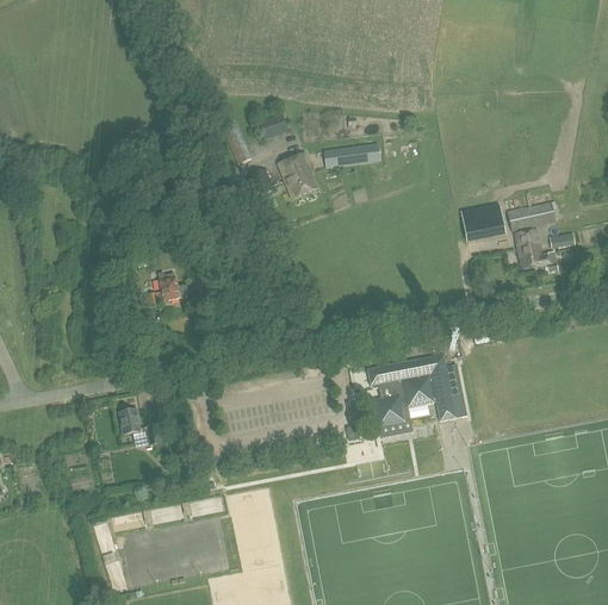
[(287,130),(281,111),(255,120),(262,139),(287,130)]
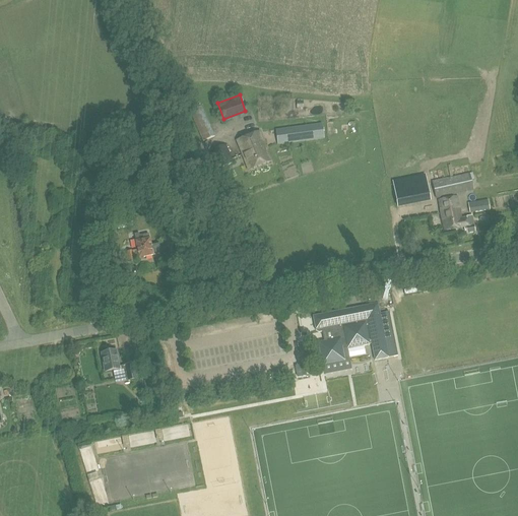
[(201,102),(189,108),(202,138),(214,133),(201,102)]
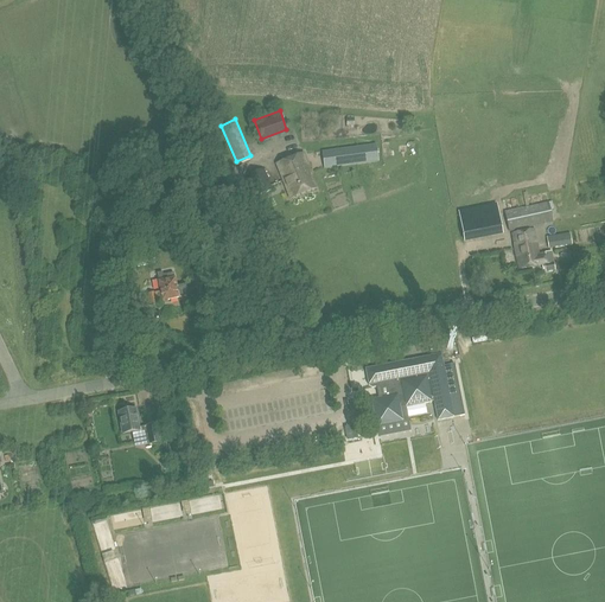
[(325,147),(329,166),(377,159),(375,140),(325,147)]
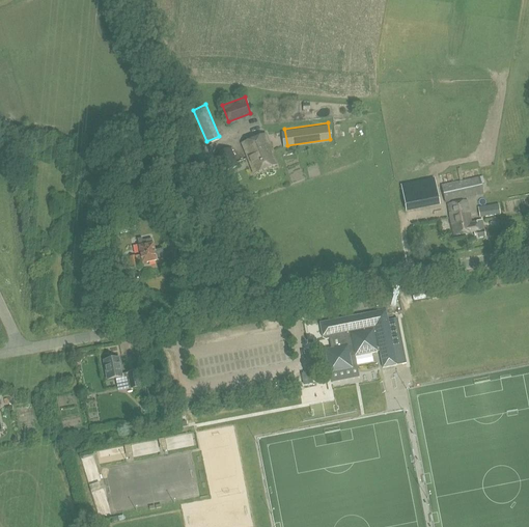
[(252,170),(276,162),(265,131),(241,140),(252,170)]
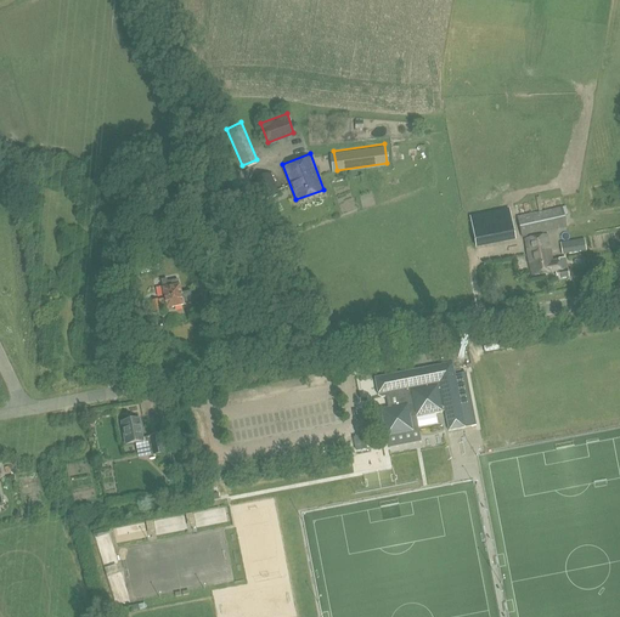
[(269,169),(251,176),(259,198),(279,191),(269,169)]
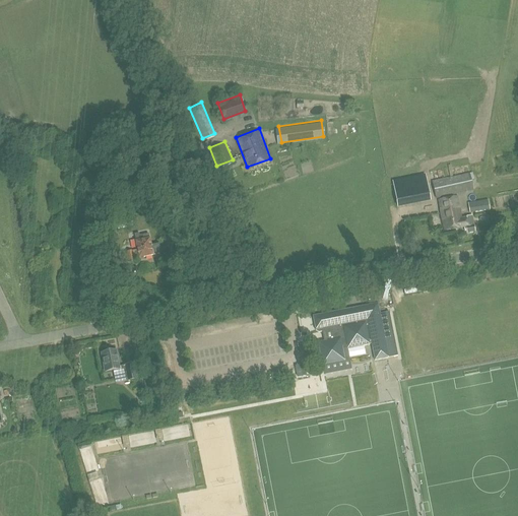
[(429,196),(472,187),(468,170),(432,178),(432,180),(426,182),(424,172),(392,178),(396,203),(429,197),(429,196)]
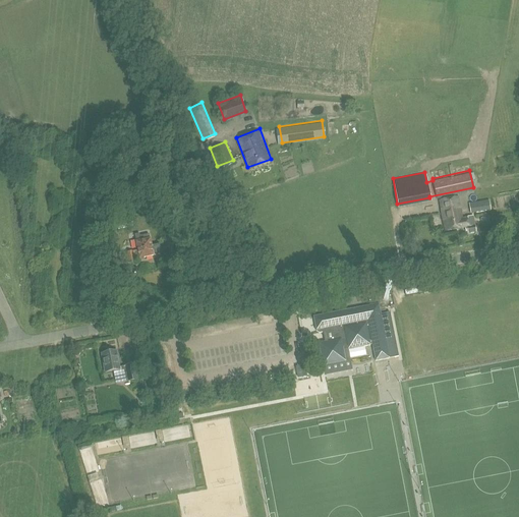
[(106,176),(101,179),(105,184),(99,188),(103,194),(114,187),(106,176)]
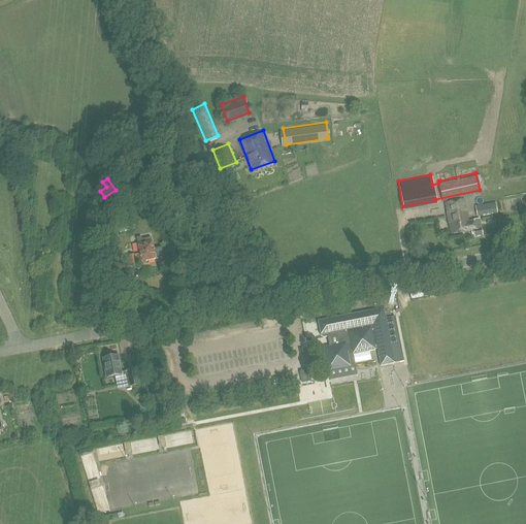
[(463,197),(445,200),(450,232),(471,228),(472,234),(481,233),(478,217),(466,219),(463,197)]
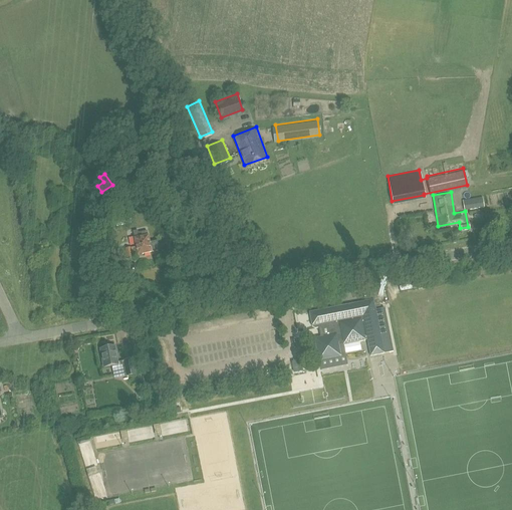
[(461,198),(464,209),(493,205),(491,193),(461,198)]
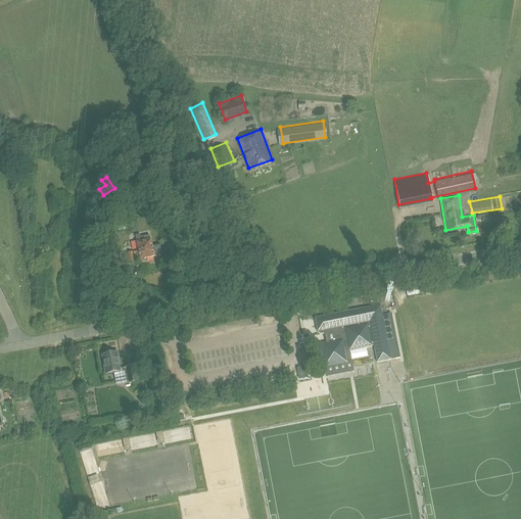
[(97,205),(100,213),(101,217),(119,210),(113,198),(97,205)]
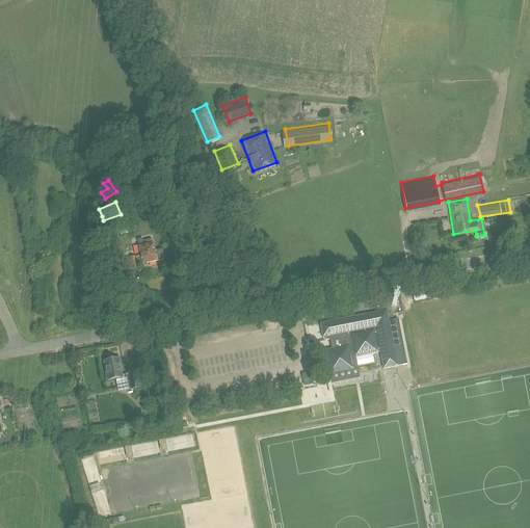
[(160,245),(153,247),(152,241),(151,241),(150,235),(140,237),(140,235),(136,236),(138,244),(139,252),(135,253),(122,256),(124,266),(137,263),(141,261),(155,258),(163,256),(160,245)]
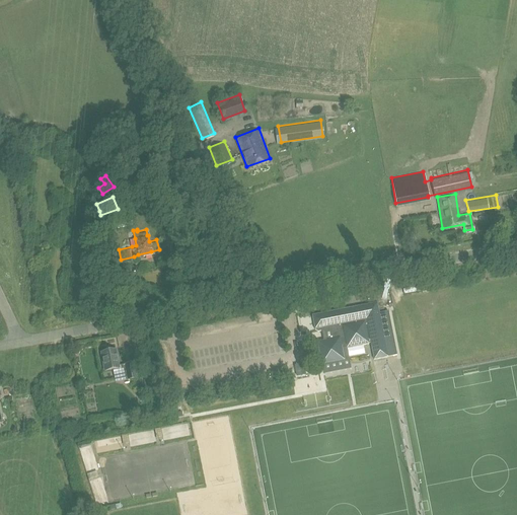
[(376,299),(311,312),(314,325),(317,327),(320,326),(322,337),(316,338),(320,360),(343,356),(341,345),(370,340),(373,356),(395,351),(393,342),(394,342),(387,307),(378,309),(376,299)]
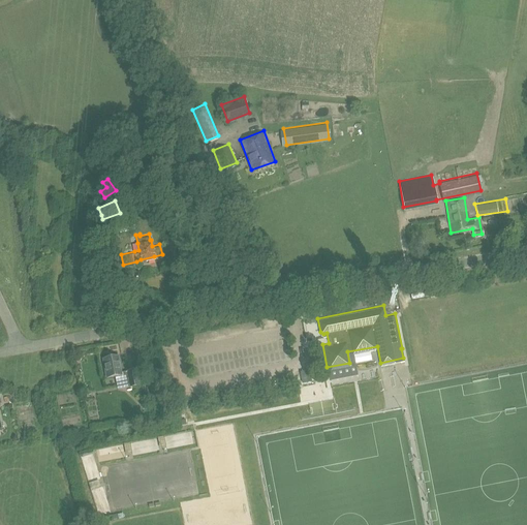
[(105,374),(114,372),(116,382),(127,380),(128,383),(137,382),(134,367),(121,369),(118,352),(102,356),(105,374)]
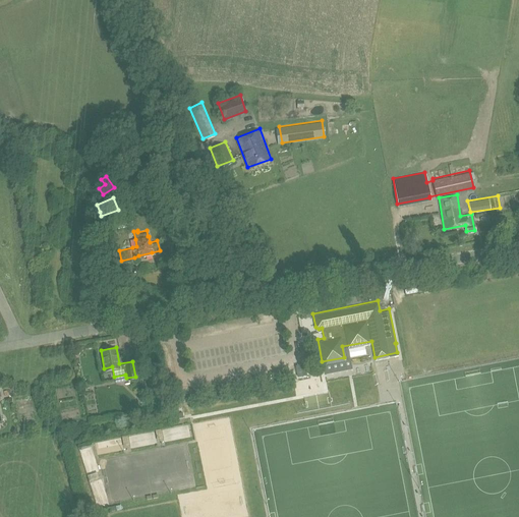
[(302,361),(294,363),(296,374),(304,372),(302,361)]
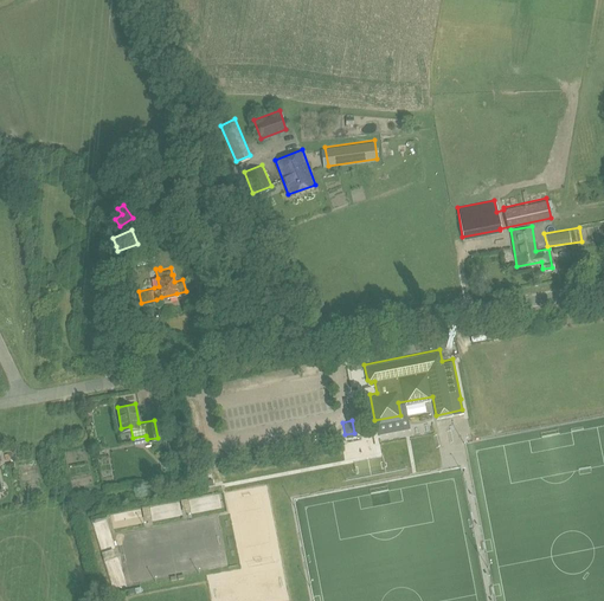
[(196,514),(226,509),(224,496),(193,499),(196,514)]
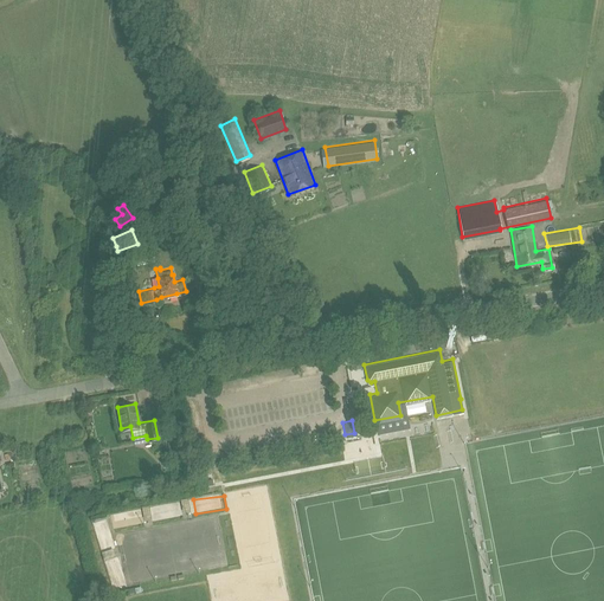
[(109,561),(122,557),(111,519),(98,523),(109,561)]
